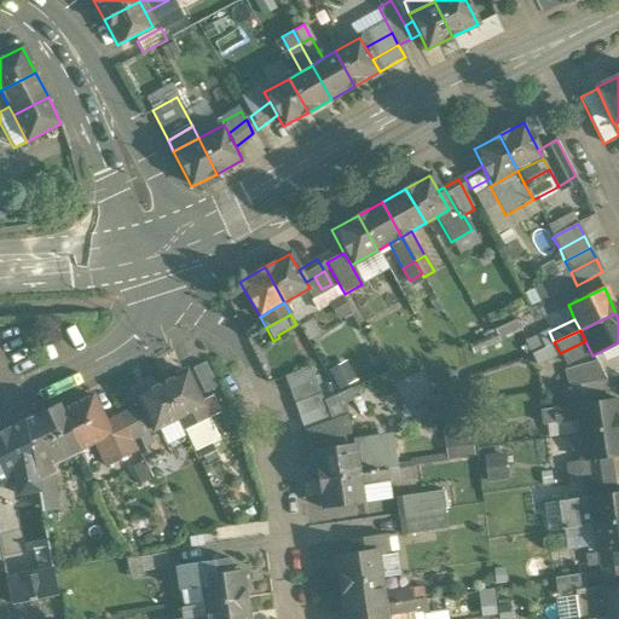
[(549,331),(541,335),(545,347),(554,342),(549,331)]
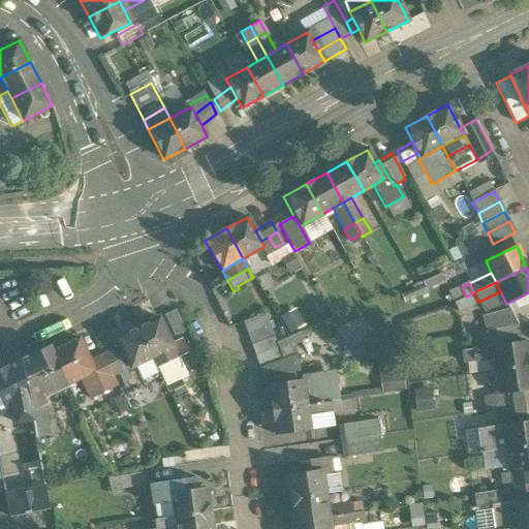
[(473,292),(466,297),(470,304),(470,306),(478,302),(473,292)]
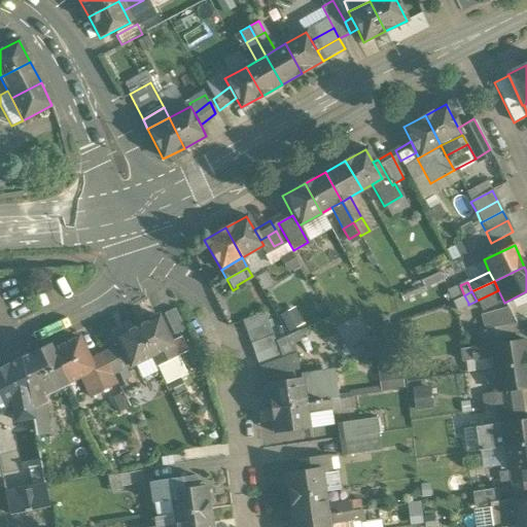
[(464,295),(454,300),(457,308),(468,303),(464,295)]
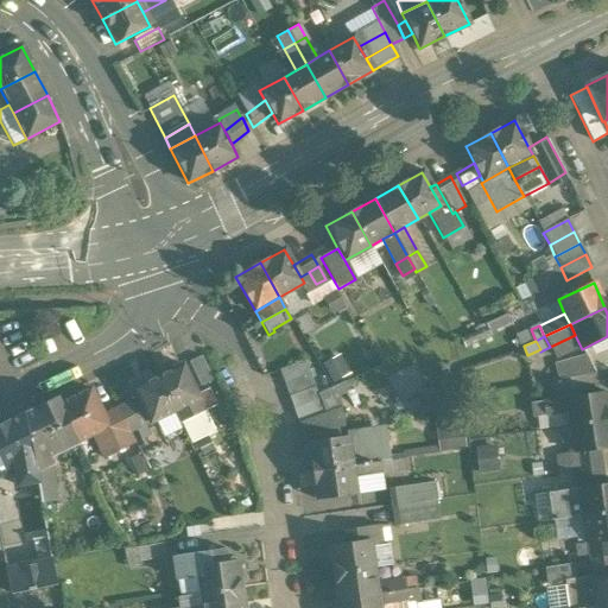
[(325,359),(337,381),(369,365),(358,342),(325,359)]
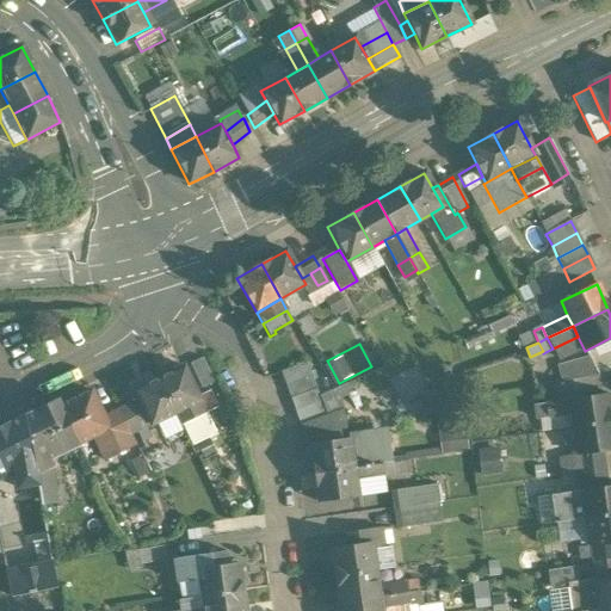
[(555,366),(562,382),(597,377),(585,351),(555,366)]
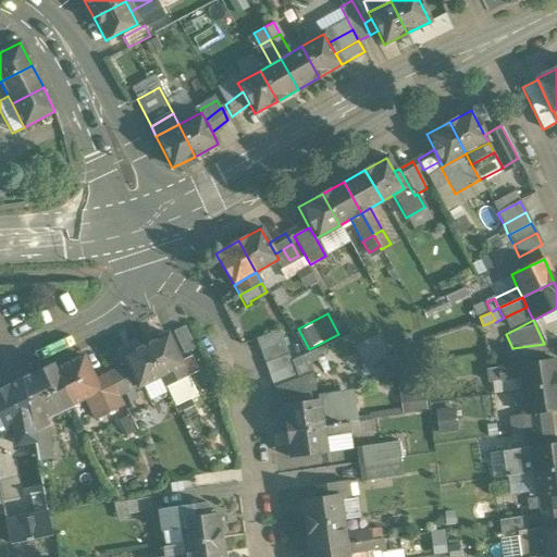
[(184,327),(173,332),(183,354),(195,348),(184,327)]
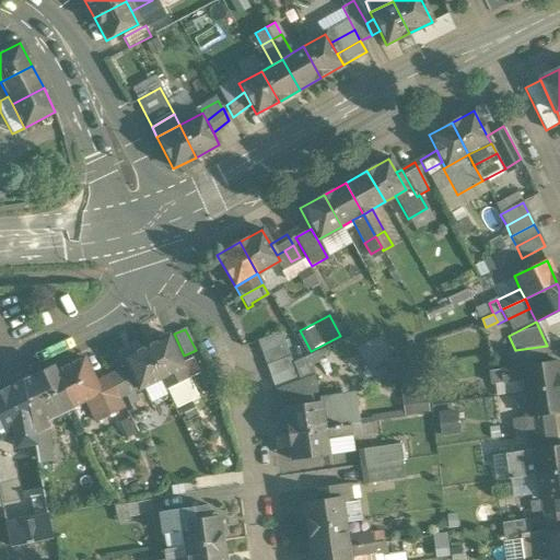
[(281,333),(257,341),(261,353),(286,345),(281,333)]
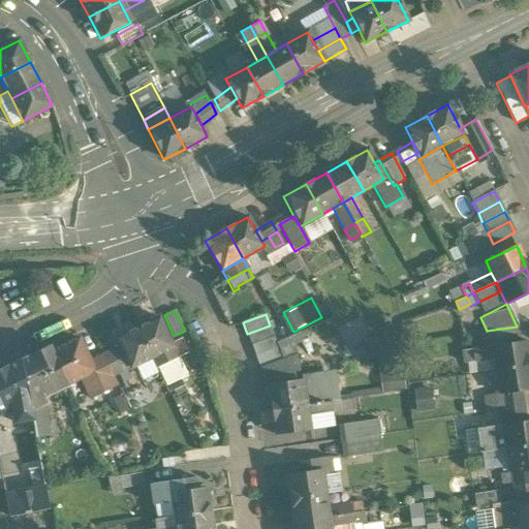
[(173,347),(159,318),(137,329),(152,358),(173,347)]
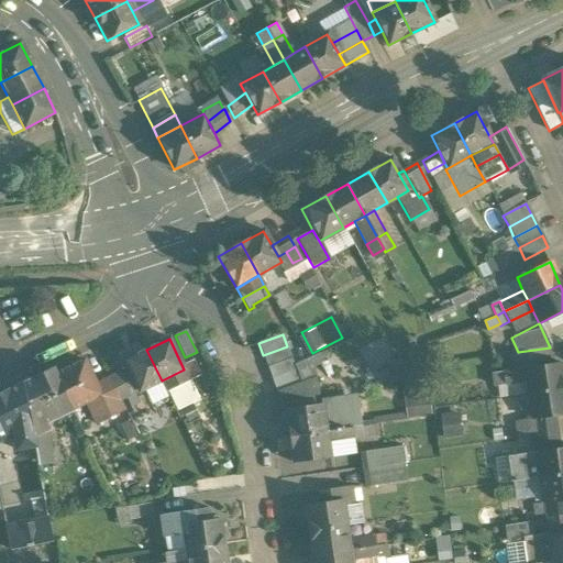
[(287,346),(263,355),(267,367),(291,359),(287,346)]
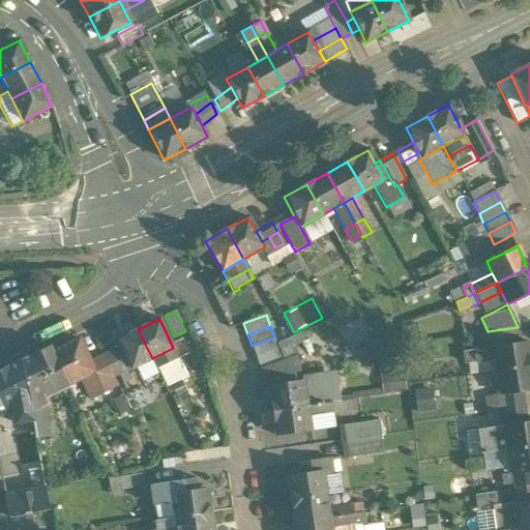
[(138,329),(116,340),(120,348),(130,369),(152,358),(138,329)]
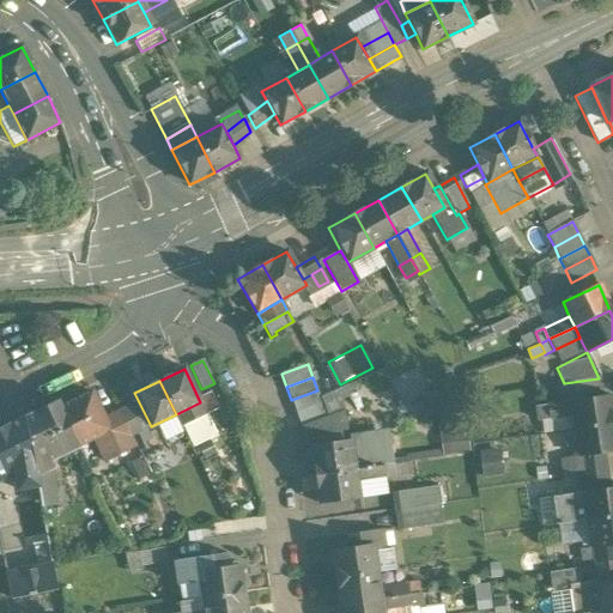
[(317,390),(291,400),(296,413),(322,404),(320,398),(317,390)]
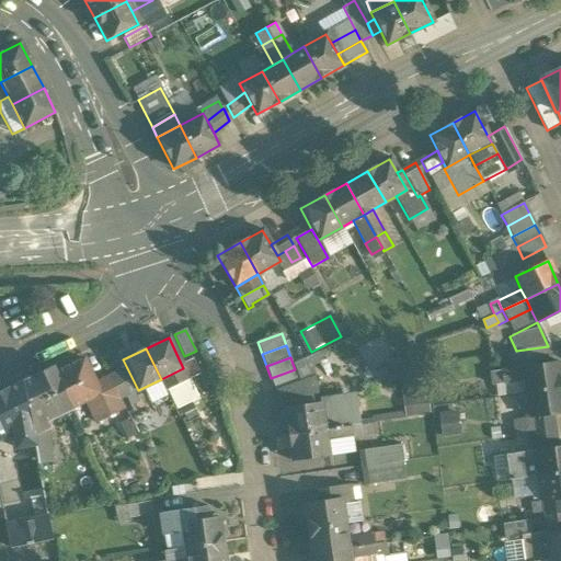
[(307,357),(293,364),(295,369),(299,382),(315,377),(307,357)]
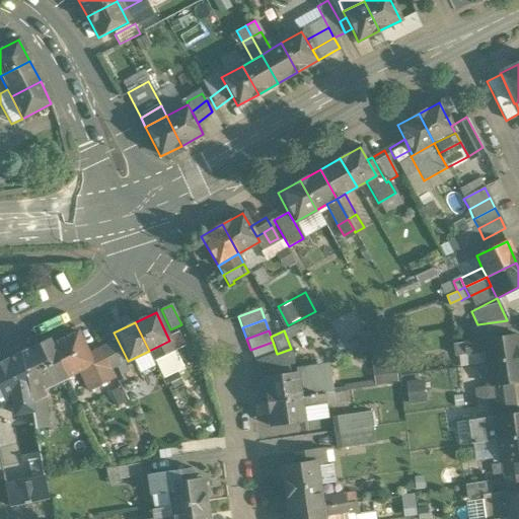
[(100,349),(88,355),(77,332),(51,346),(66,377),(78,371),(88,391),(115,378),(110,370),(100,349)]
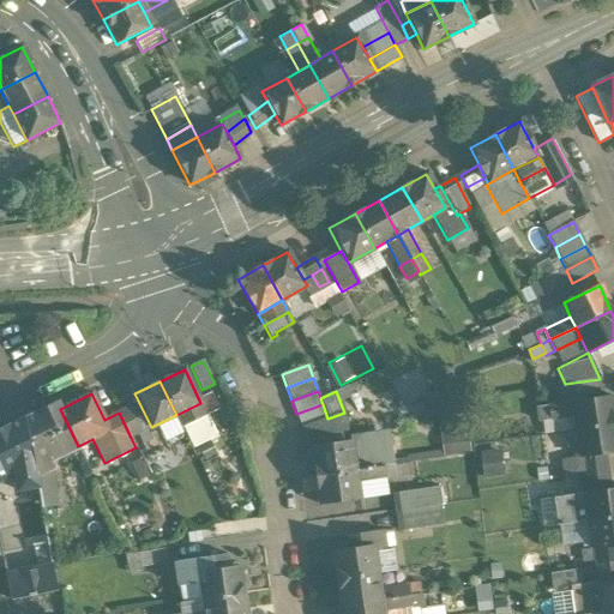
[(613,419),(611,396),(572,402),(573,415),(576,429),(613,423),(613,419)]
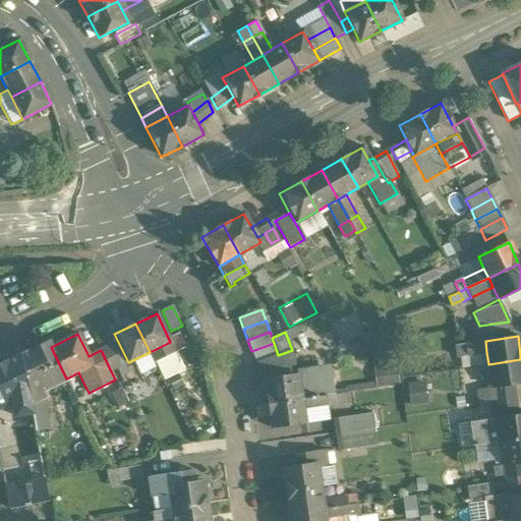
[(48,341),(27,351),(29,351),(21,355),(31,404),(44,398),(45,397),(42,391),(66,379),(51,347),(48,341)]
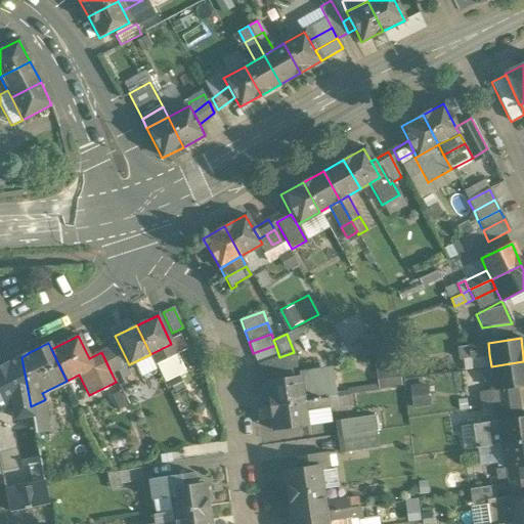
[(488,343),(468,345),(470,357),(489,354),(488,343)]
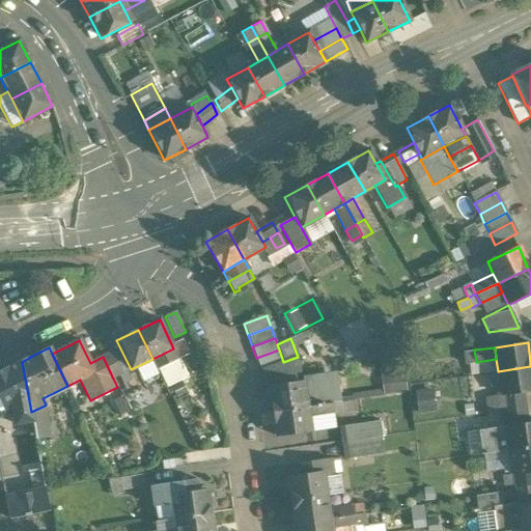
[(120,348),(103,357),(113,379),(118,375),(127,371),(131,369),(120,348)]
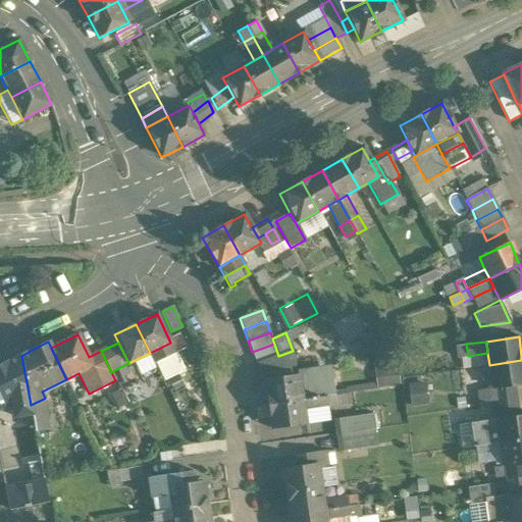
[(170,343),(150,353),(154,363),(175,353),(170,343)]
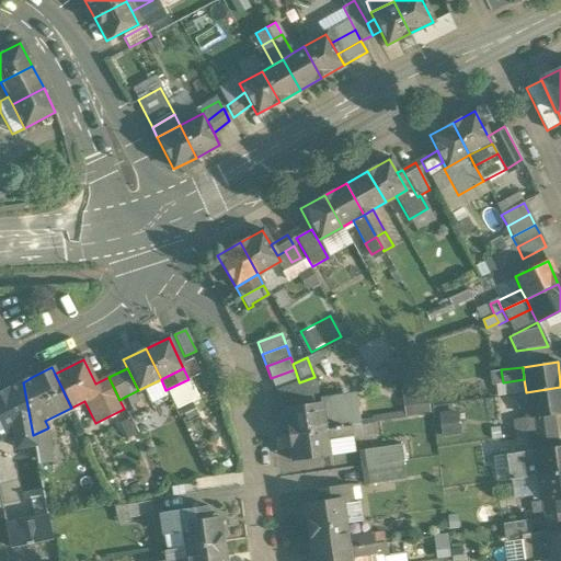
[(295,369),(271,378),(275,391),(277,390),(299,382),(295,369)]
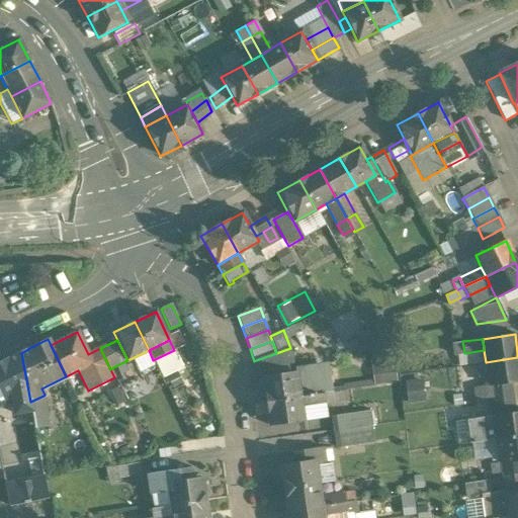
[(462,341),(453,343),(454,354),(464,353),(462,341)]
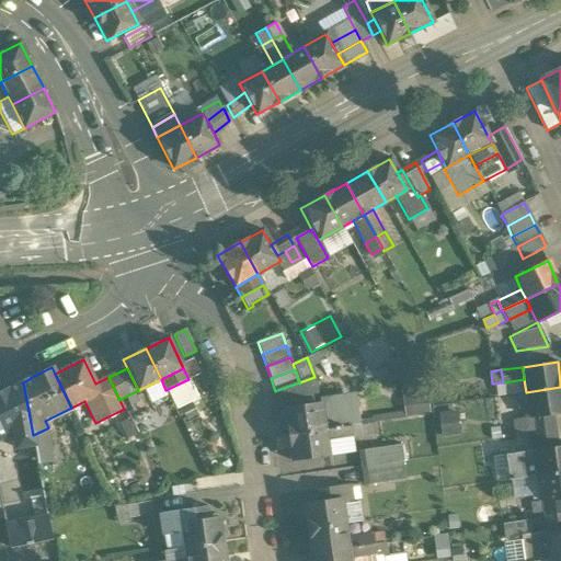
[(299,382),(277,390),(284,411),(318,405),(315,377),(299,382)]
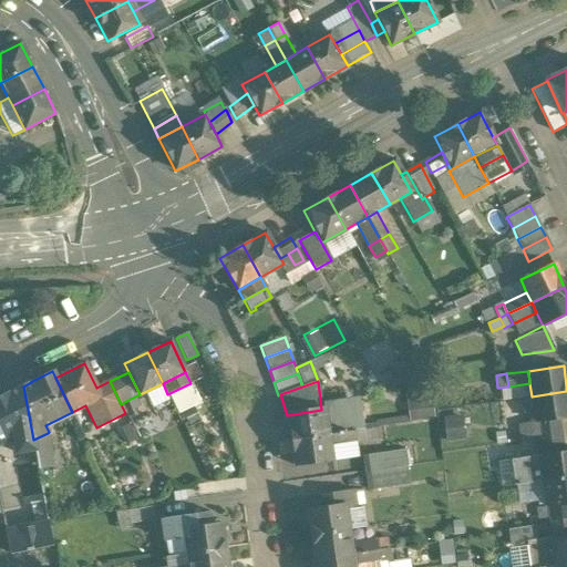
[(191,383),(167,394),(176,412),(199,401),(191,383)]
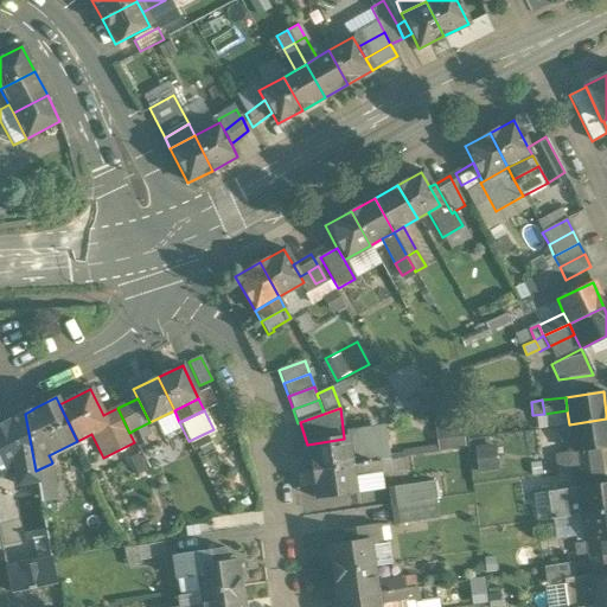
[(25,414),(0,425),(0,471),(6,475),(36,471),(25,414)]
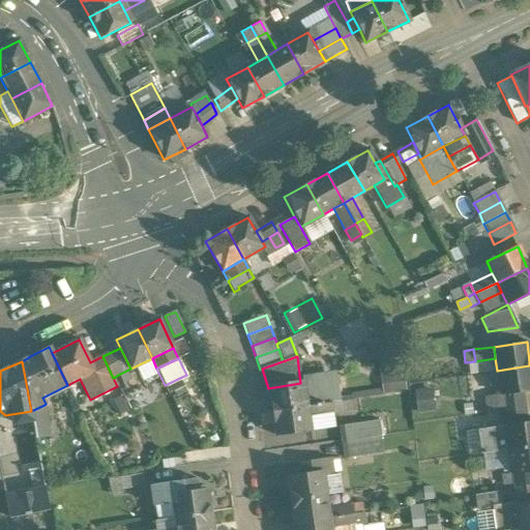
[(529,365),(497,371),(500,394),(522,391),(529,389),(529,365)]
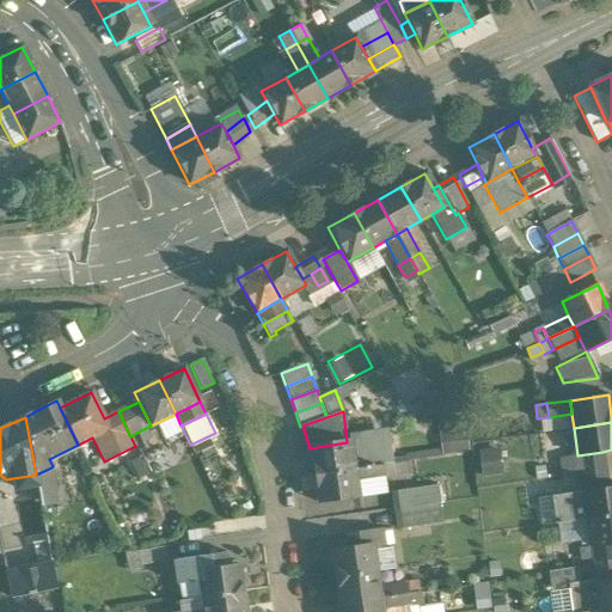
[(444,426),(445,450),(471,450),(471,426),(444,426)]
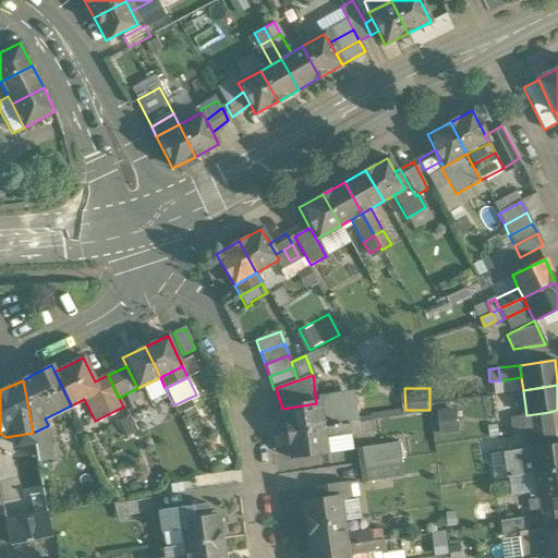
[(133,390),(124,395),(126,401),(135,397),(133,390)]
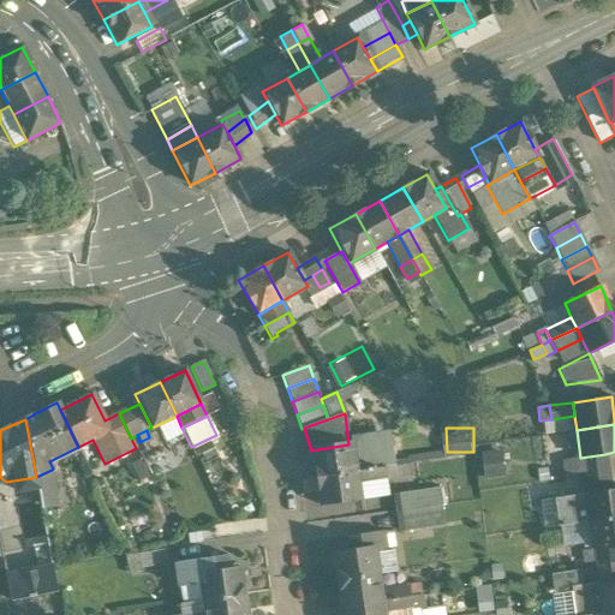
[(389,439),(351,445),(354,472),(394,466),(389,439)]
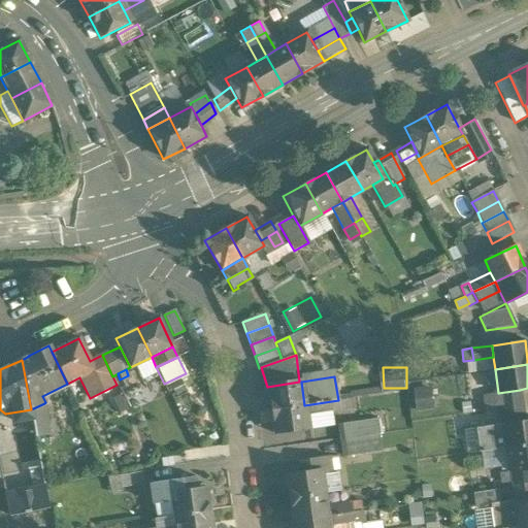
[(299,382),(267,387),(271,410),(304,405),(301,382),(299,382)]
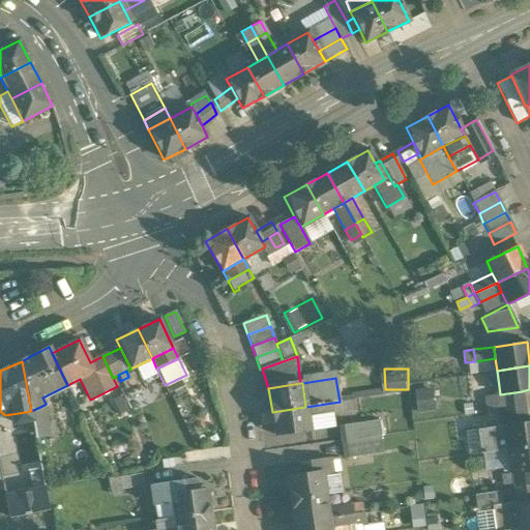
[(522,391),(500,394),(502,405),(502,406),(524,403),(522,391)]
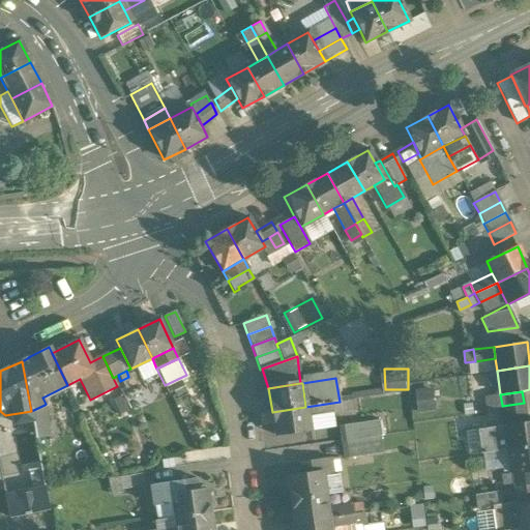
[(500,394),(491,395),(492,406),(502,405),(500,394)]
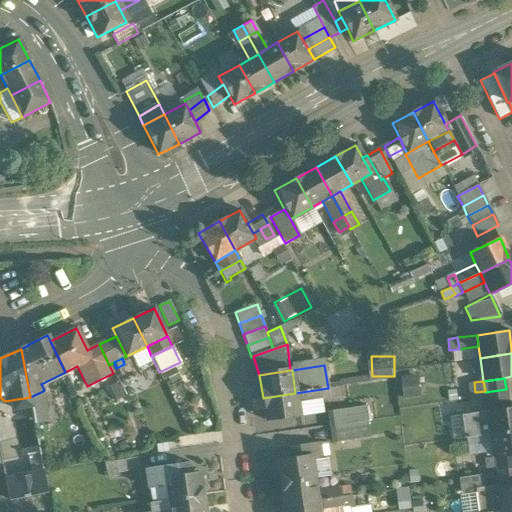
[(117,382),(99,393),(107,405),(125,395),(117,382)]
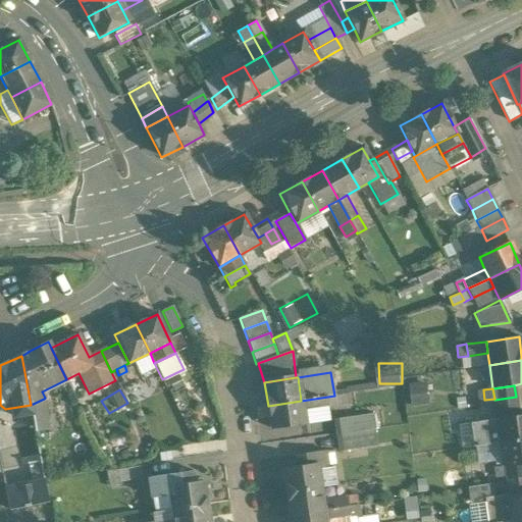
[(334,396),(301,401),(303,411),(335,406),(334,396)]
